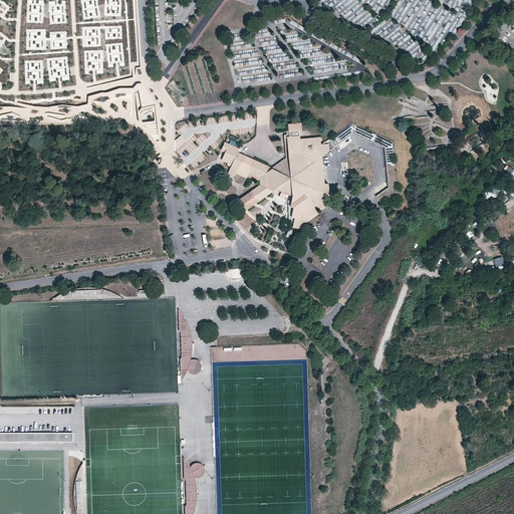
[(358,26),(362,27),(373,18),(368,13),(365,15),(366,12),(362,6),(358,10),(359,5),(355,0),(354,4),(351,7),(351,6),(341,14),(346,20),(356,23),(358,26)]
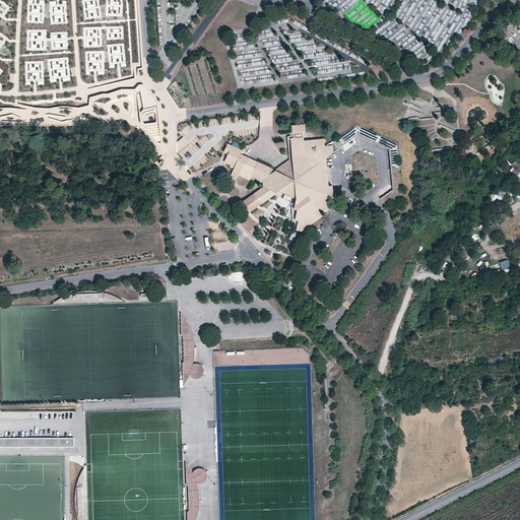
[(91,2),(91,1),(87,2),(88,16),(98,16),(96,1),(91,2)]
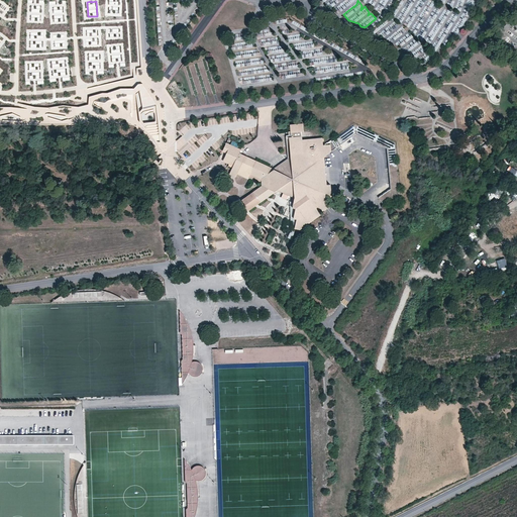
[(31,5),(31,21),(41,22),(42,5),(31,5)]
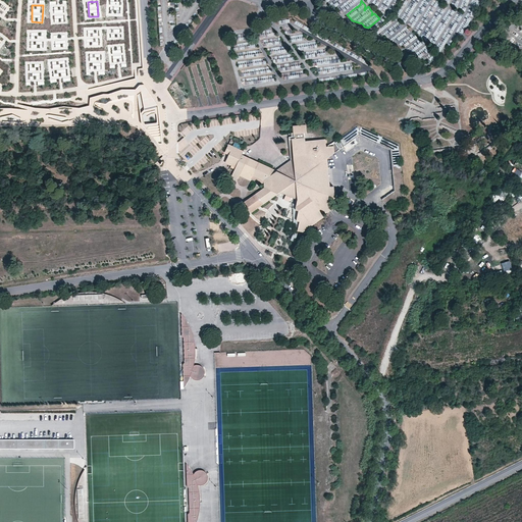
[(420,61),(430,51),(412,33),(402,42),(420,61)]
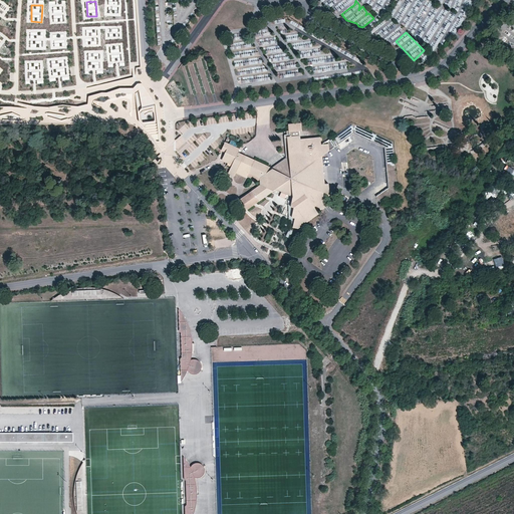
[(41,79),(40,62),(29,63),(29,79),(41,79)]
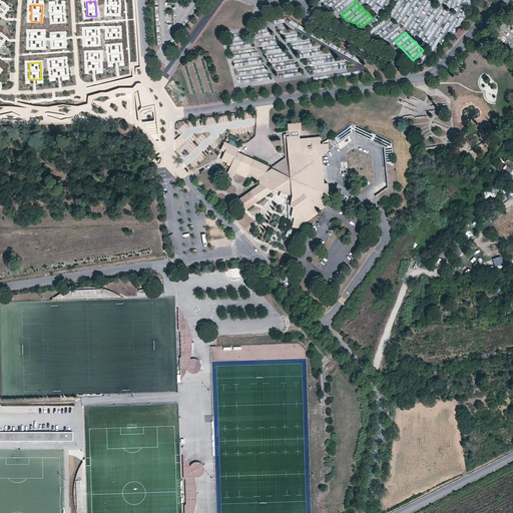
[(184,96),(173,81),(167,86),(178,101),(184,96)]
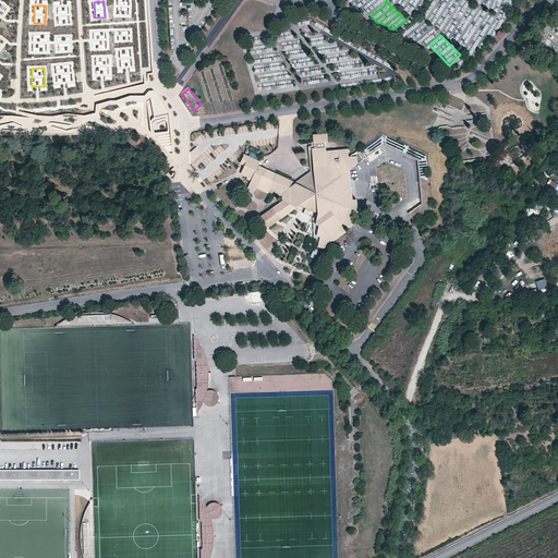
[(169,153),(173,153),(170,124),(169,112),(154,89),(150,91),(145,96),(149,125),(150,131),(169,153)]
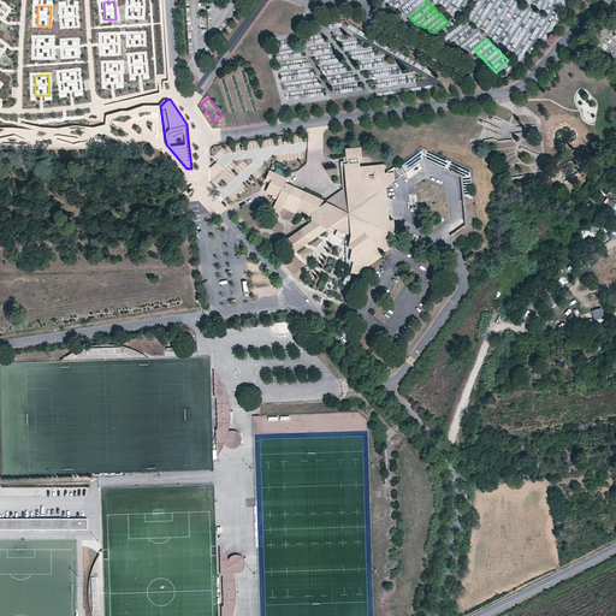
[(477,230),(471,170),(422,148),(398,165),(404,173),(424,160),(461,177),(466,225),(451,236),(456,244),(477,230)]
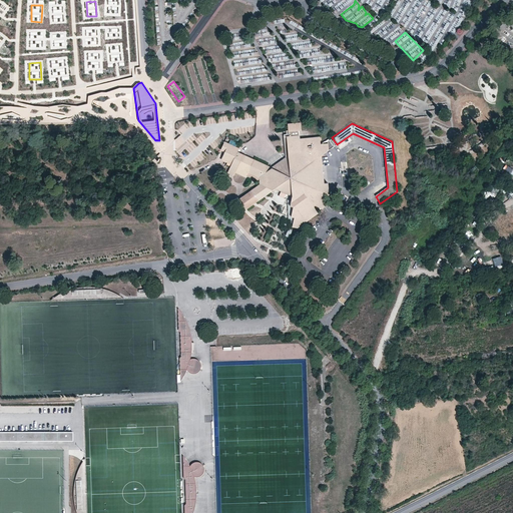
[(328,143),(321,144),(320,137),(300,138),(300,135),(299,130),(299,129),(298,128),(296,129),(295,129),(289,130),(289,131),(290,136),(288,136),(289,154),(290,158),(275,168),(272,167),(254,159),(248,171),(261,176),(261,184),(248,193),(249,195),(246,197),(250,203),(257,199),(258,201),(274,189),(277,188),(293,195),(293,198),(291,205),(294,206),(292,216),(295,217),(294,226),(298,226),(319,212),(317,209),(321,207),(327,202),(324,198),(329,194),(328,182),(325,183),(322,155),(329,150),(328,143)]
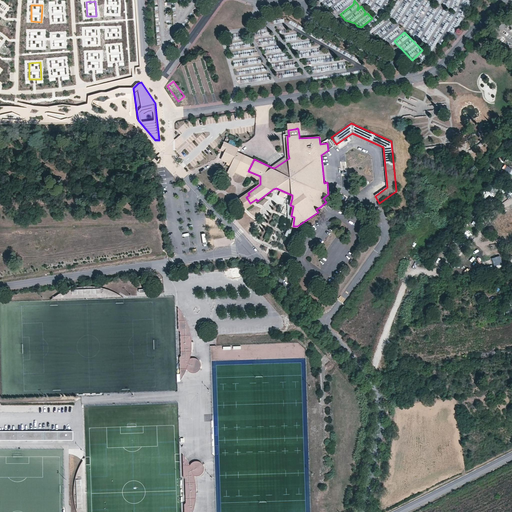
[(241,153),(237,151),(239,148),(224,141),(221,149),(225,151),(222,159),(223,160),(232,164),(228,172),(234,175),(236,171),(246,176),(248,171),(254,159),(241,153)]
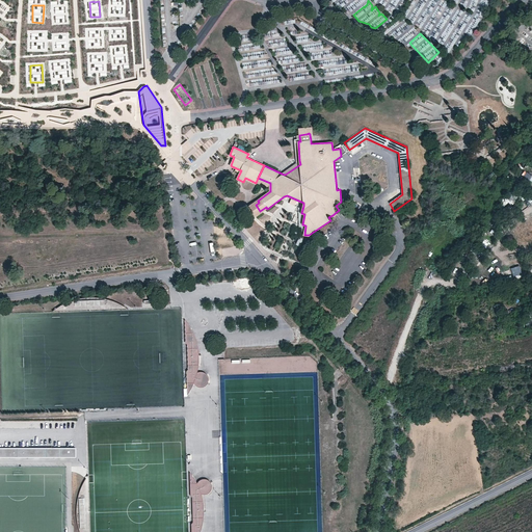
[(299,160),(282,174),(285,175),(300,164),(299,160)]
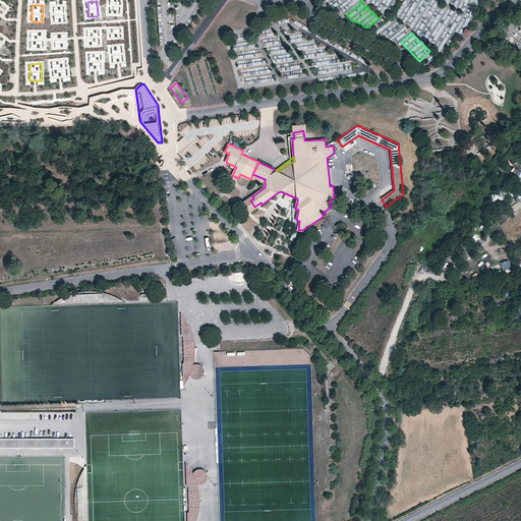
[(498,197),(502,200),(507,192),(499,187),(489,199),(494,203),(498,197)]
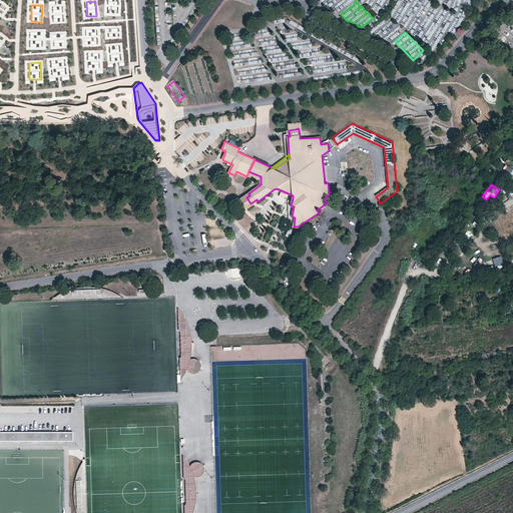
[(281,192),(293,198),(293,195),(277,188),(274,189),(281,192)]
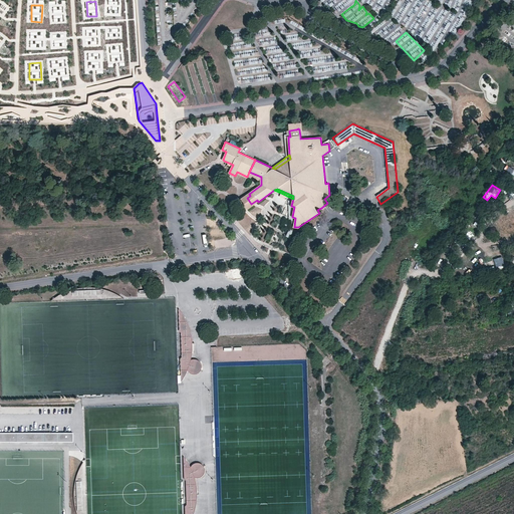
[(251,204),(247,198),(250,196),(249,194),(240,200),(247,209),(258,202),(257,200),(251,204)]
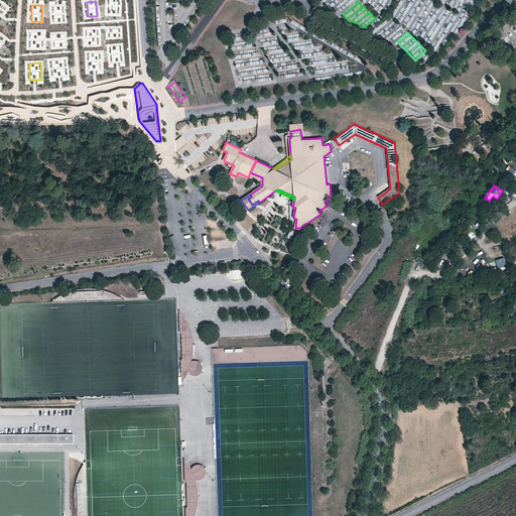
[(496,259),(499,270),(507,268),(504,257),(496,259)]
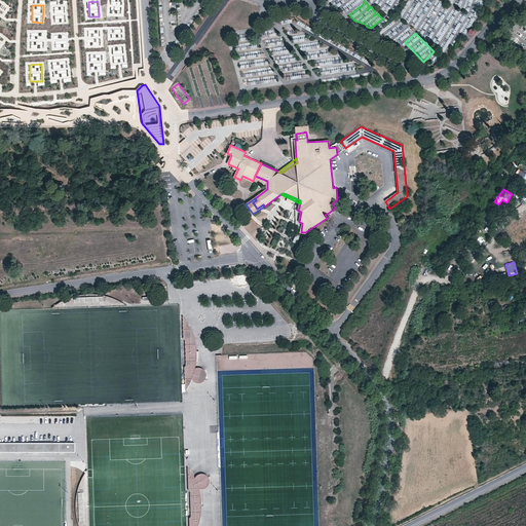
[(284,371),(310,370),(310,362),(284,363),(284,371)]
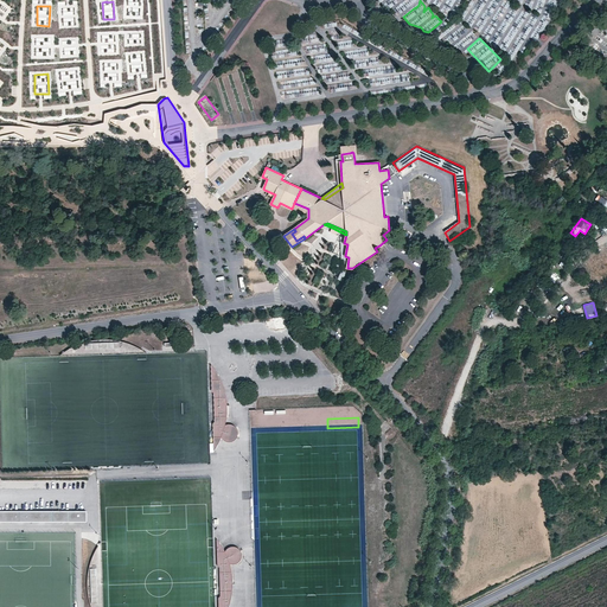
[(260,427),(282,426),(282,419),(253,420),(253,435),(261,435),(260,427)]
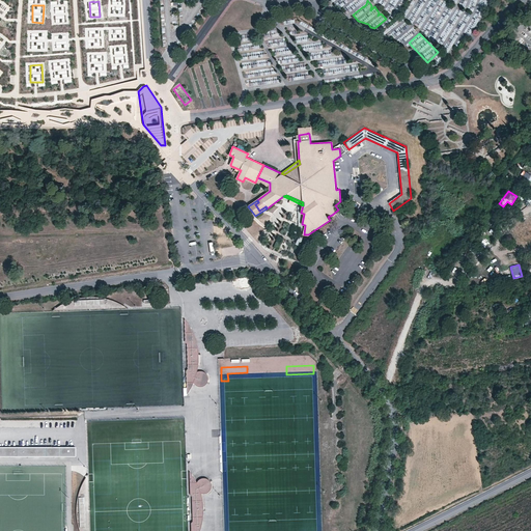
[(229,386),(229,396),(240,396),(240,386),(229,386)]
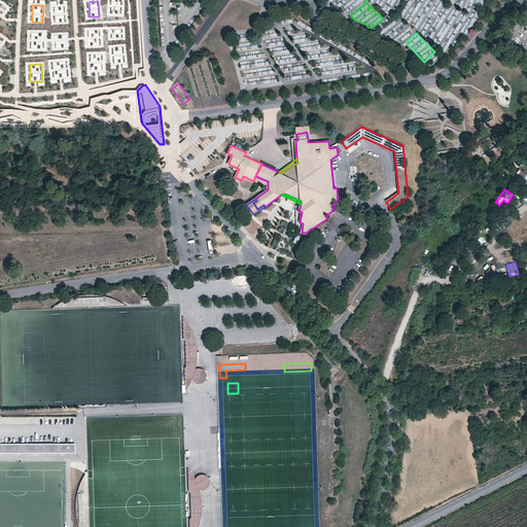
[(72,444),(0,444),(0,454),(72,454),(72,444)]
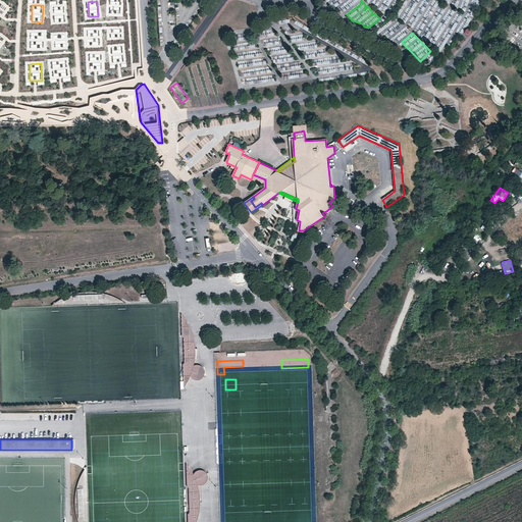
[(188,514),(188,521),(196,521),(197,521),(199,514),(200,508),(200,502),(200,497),(199,491),(198,486),(198,484),(199,484),(200,484),(203,484),(205,483),(206,482),(208,479),(208,476),(207,474),(205,471),(203,470),(200,470),(197,470),(195,471),(194,474),(193,472),(192,470),(190,467),(187,463),(188,486),(189,487),(190,512),(188,514)]
